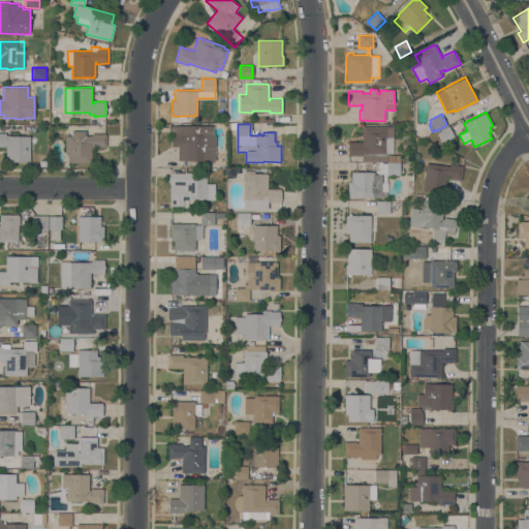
[(213,125),(213,135),(215,135),(215,161),(204,161),(204,160),(178,160),(178,147),(170,147),(170,142),(170,137),(172,137),(172,134),(168,134),(168,125),(213,125)]
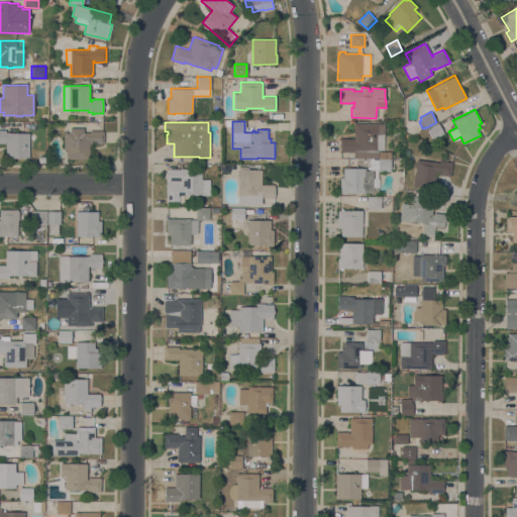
[(378,157),(353,157),(353,151),(340,151),(340,138),(354,138),(354,123),(378,123),(378,134),(384,134),(384,149),(378,149),(378,157)]
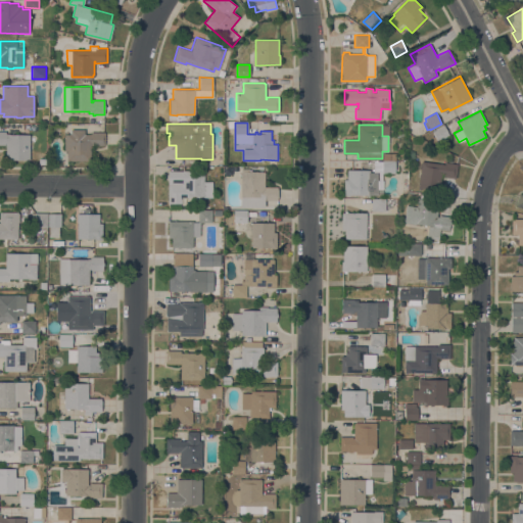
[(443,125),(449,135),(437,141),(432,131),(443,125)]
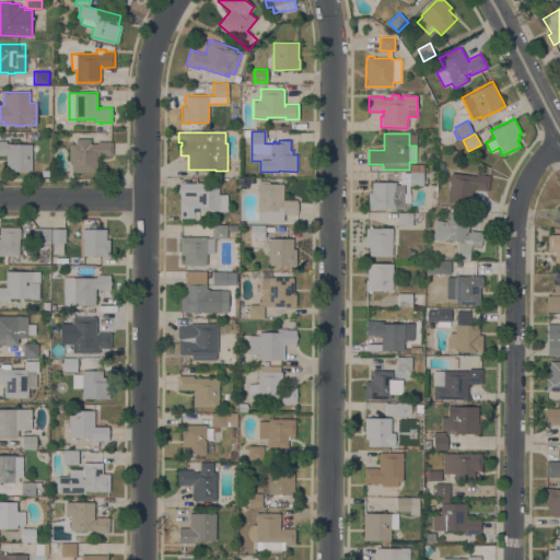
[(91,138),(91,143),(97,143),(97,141),(113,141),(112,155),(97,155),(97,172),(71,172),(71,161),(69,161),(69,143),(76,143),(76,138),(91,138)]
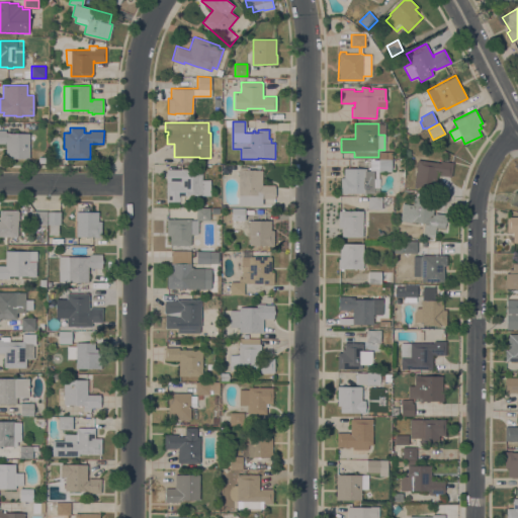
[(29,158),(5,158),(6,143),(0,143),(0,130),(6,130),(6,132),(7,132),(7,133),(29,133),(29,158)]
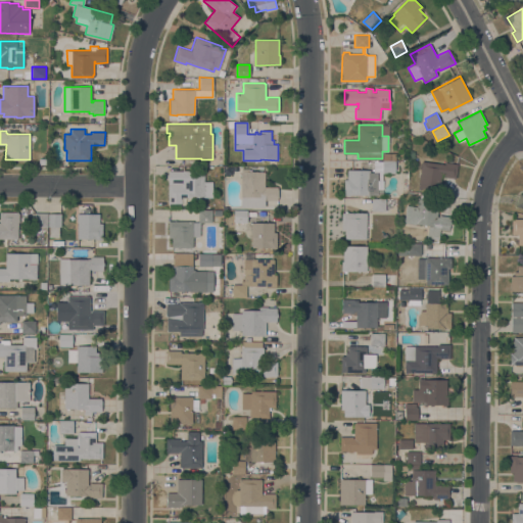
[(444,163),(445,162),(458,163),(456,178),(443,177),(443,175),(441,174),(439,190),(418,187),(422,160),(444,163)]
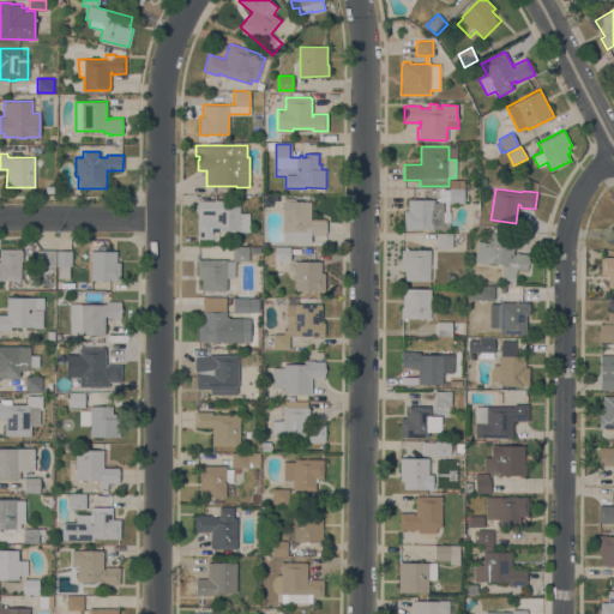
[(463,190),(464,190),(464,203),(449,203),(449,211),(450,211),(450,222),(444,222),(444,229),(411,228),(411,229),(403,229),(404,210),(407,210),(408,199),(434,199),(434,202),(438,202),(439,190),(456,190),(463,190)]
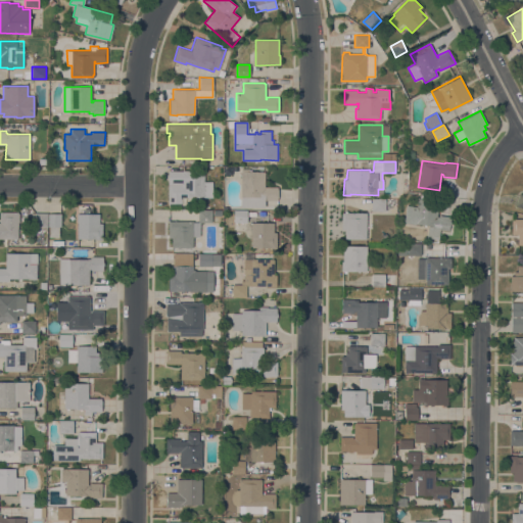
[(265,186),(278,186),(278,198),(278,199),(265,200),(265,207),(241,207),(241,197),(240,197),(240,172),(241,172),(241,169),(249,169),(249,172),(265,172),(265,186)]
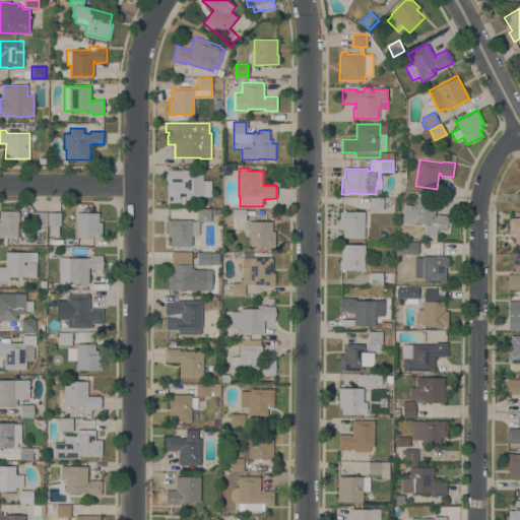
[(202,196),(179,196),(179,197),(181,197),(181,201),(167,201),(167,170),(182,170),(203,170),(203,180),(211,180),(210,196),(202,195),(202,196)]
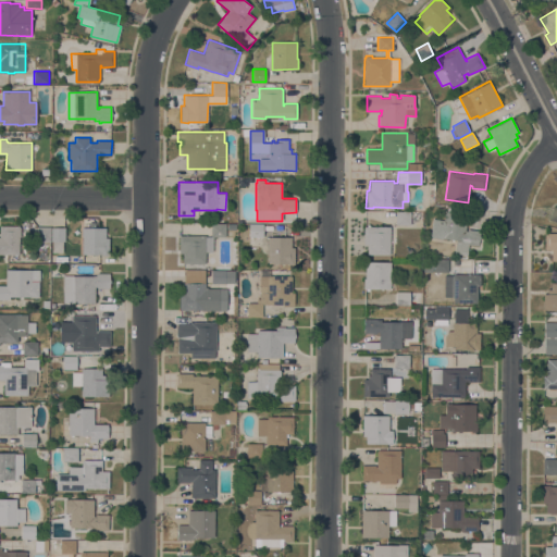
[(556,207),(552,206),(547,219),(556,221),(556,207)]
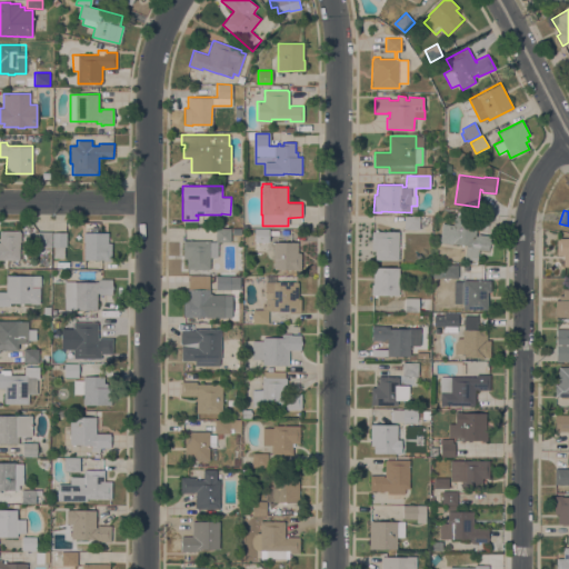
[(452,225),(453,216),(477,218),(476,236),(477,236),(477,233),(490,235),(488,250),(478,249),(477,260),(465,258),(466,245),(451,243),(439,242),(441,223),(452,225)]
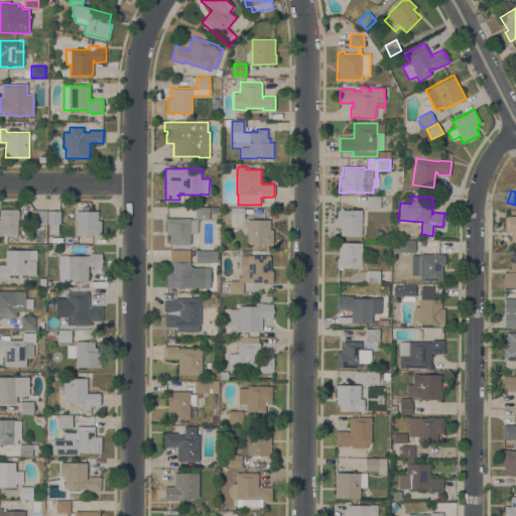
[(380,197),(380,208),(367,208),(367,197),(380,197)]
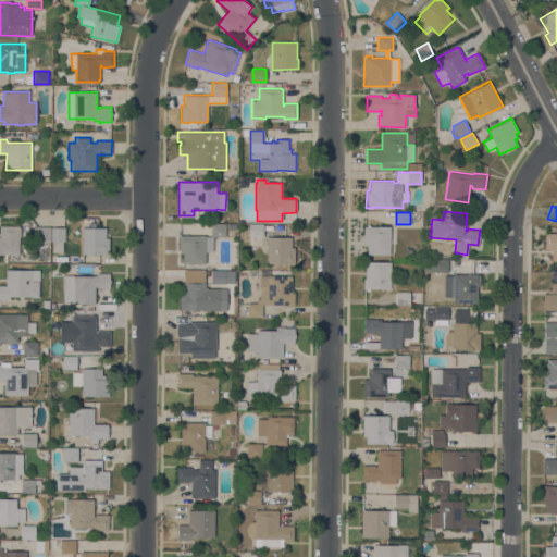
[(225,224),(225,236),(211,236),(211,224),(225,224)]
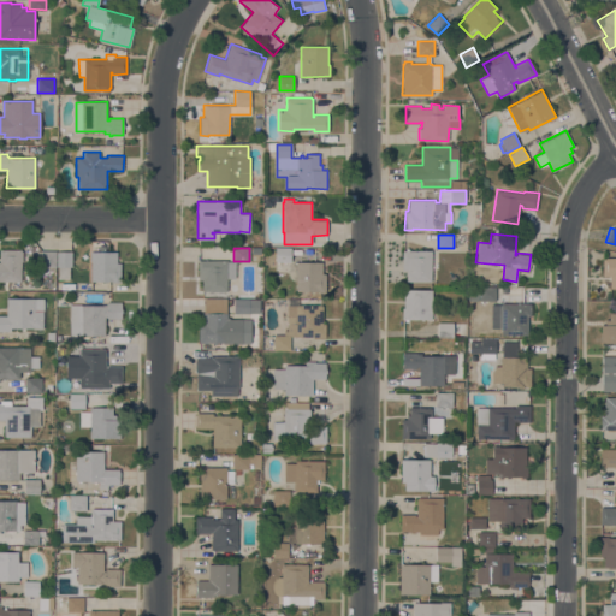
[(326,292),(318,292),(318,291),(296,291),(296,272),(291,272),(291,276),(276,276),(276,248),(291,248),(291,261),(321,261),(321,273),(326,273),(326,292)]
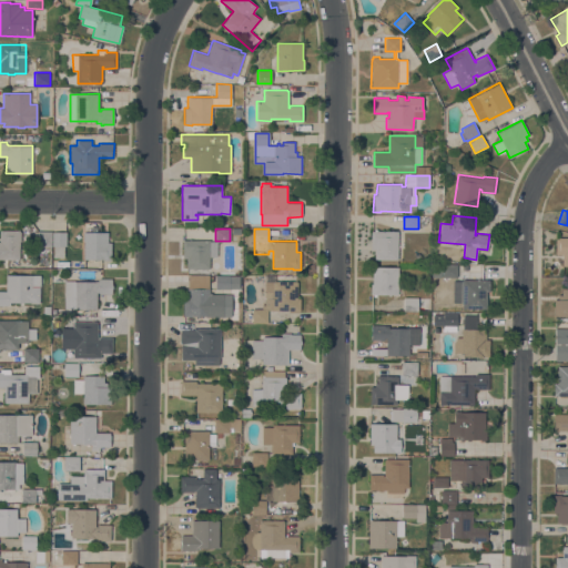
[(374,231),(374,229),(376,229),(376,231),(398,231),(397,260),(375,260),(375,250),(371,250),(371,232),(372,232),(372,231),(374,231)]
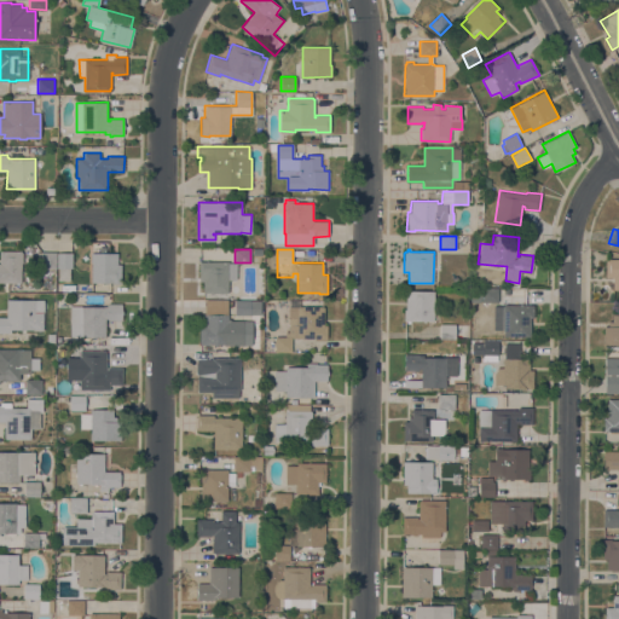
[(0,250),(22,250),(22,264),(21,264),(21,283),(0,283),(0,250)]
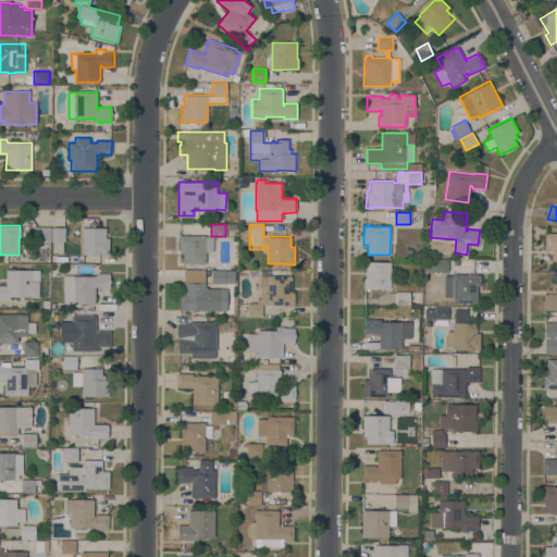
[(50,242),(37,242),(37,226),(50,226),(50,242)]
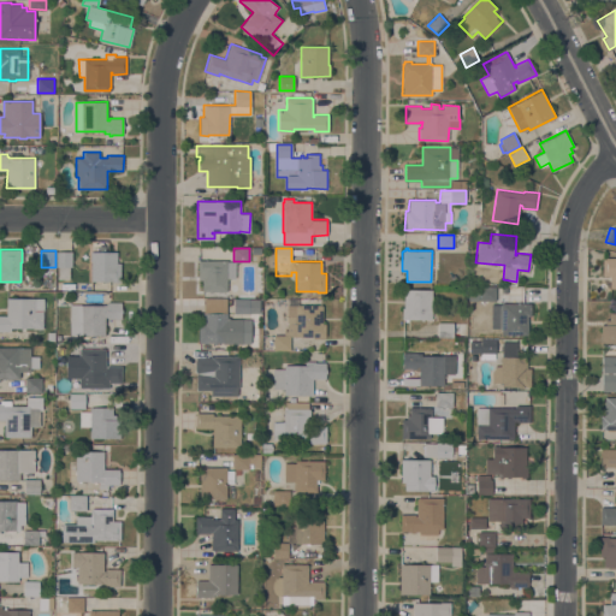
[(71,267),(70,267),(69,279),(58,279),(58,277),(58,267),(57,267),(57,252),(72,252),(71,267)]
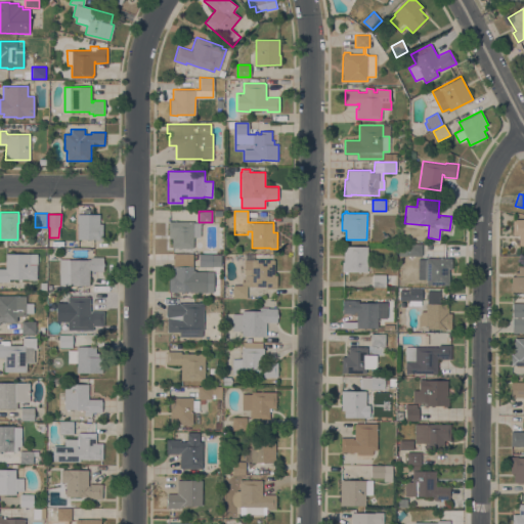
[(99,223),(102,223),(102,239),(95,239),(77,239),(78,222),(77,222),(77,214),(99,214),(99,223)]
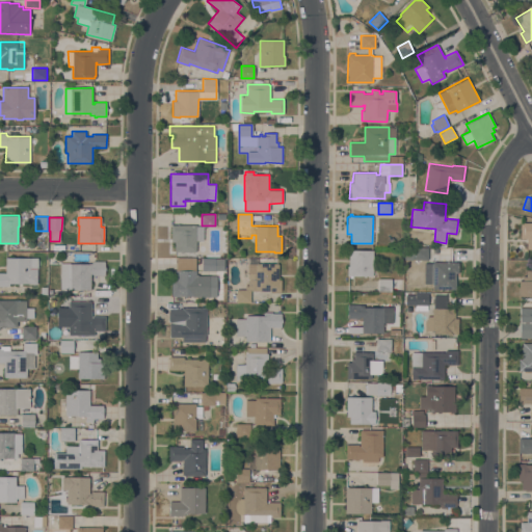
[(531,222),(531,249),(527,249),(527,238),(520,238),(520,222),(531,222)]
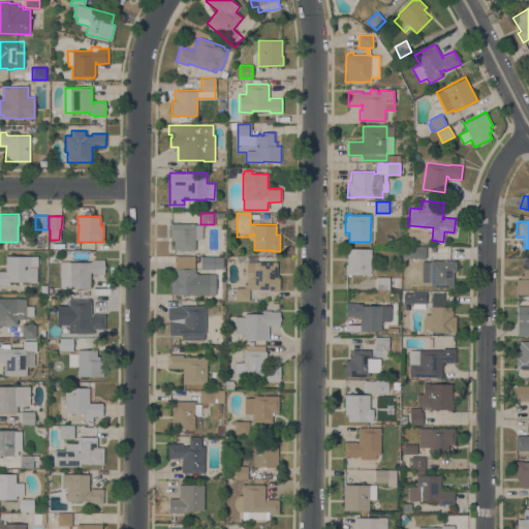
[(195,250),(174,250),(174,241),(170,241),(170,223),(195,223),(195,224),(195,250)]
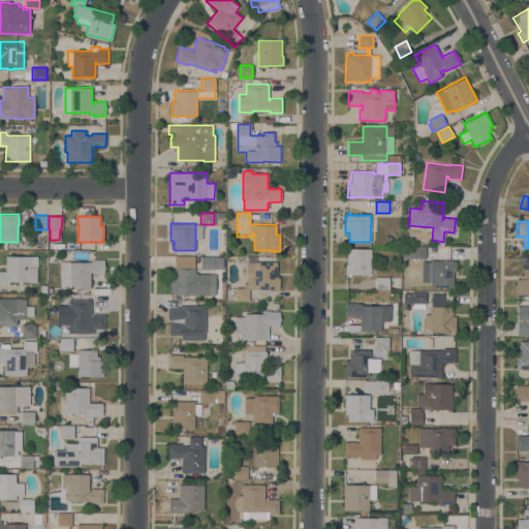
[(411,246),(426,246),(426,258),(411,258),(411,246)]
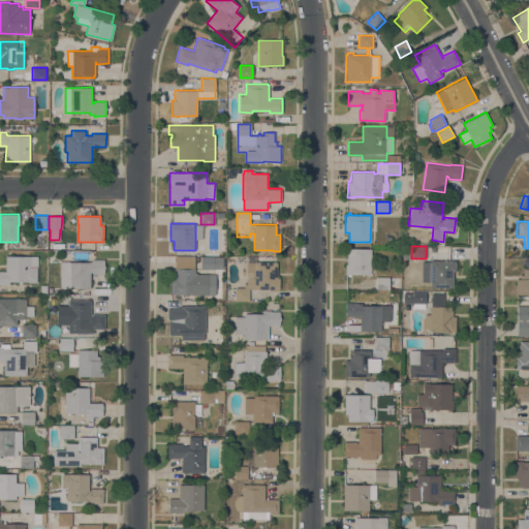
[(371,248),(371,274),(345,274),(345,265),(347,265),(347,248),(371,248)]
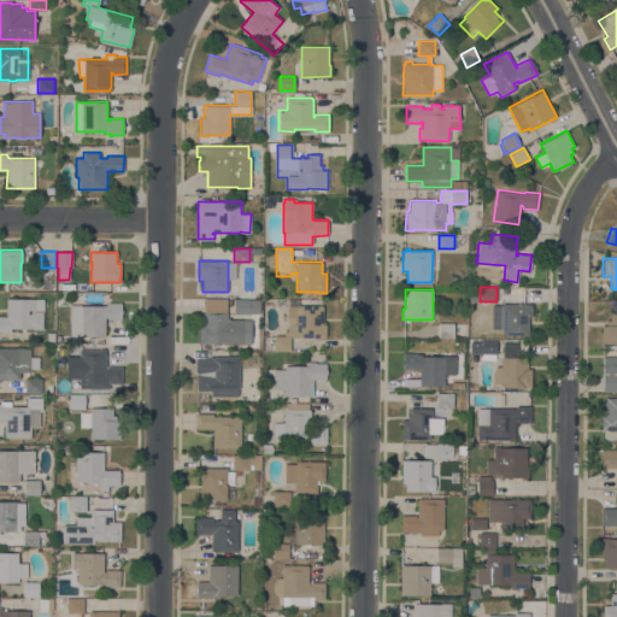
[(43,299),(43,311),(42,329),(33,329),(33,328),(11,328),(11,331),(0,331),(0,316),(6,316),(6,298),(43,299)]
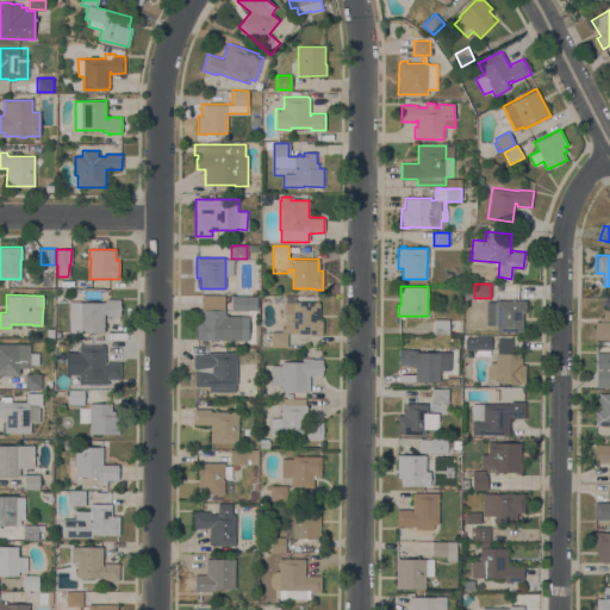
[(231,310),(231,297),(257,297),(257,310),(231,310)]
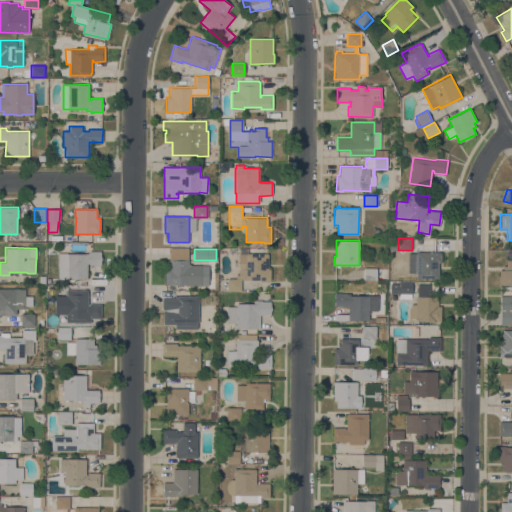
[(58,278),(58,253),(66,253),(85,253),(85,252),(88,252),(88,253),(89,253),(89,251),(101,251),(101,265),(89,265),(89,263),(87,263),(87,278),(66,278),(58,278)]
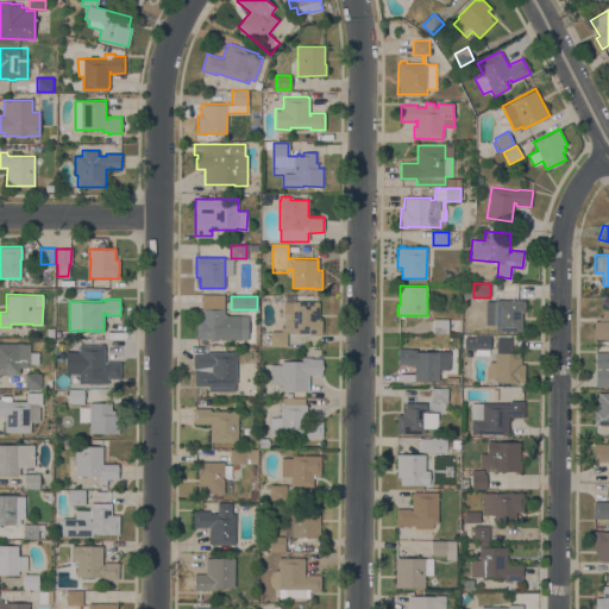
[(525,300),(525,313),(522,313),(522,330),(521,330),(521,331),(496,331),(496,318),(488,318),(488,301),(496,301),(496,300),(525,300)]
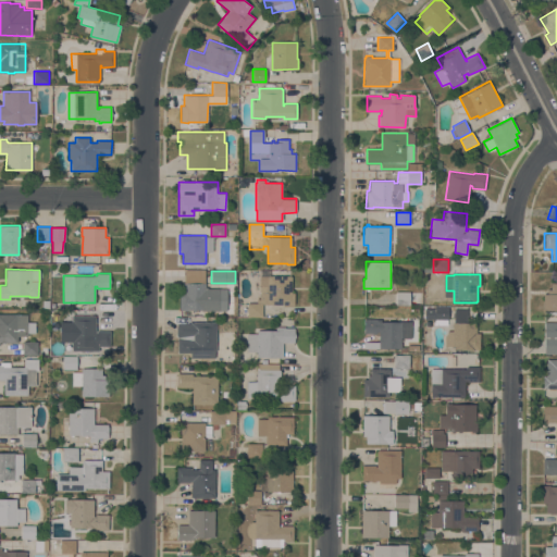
[(291,275),(291,276),(292,276),(292,293),(294,293),(294,305),(294,306),(283,306),(283,305),(282,305),(268,305),(268,304),(262,304),(262,316),(247,316),(247,302),(257,302),(257,298),(260,298),(260,285),(268,285),(268,275),(291,275)]
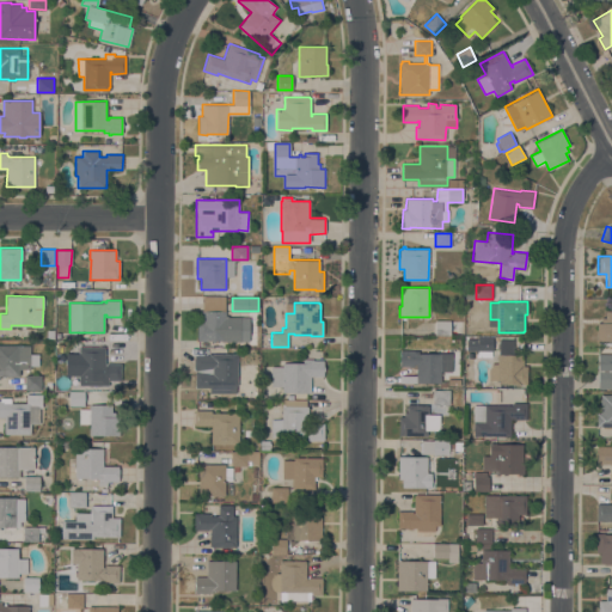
[(226,311),(226,314),(228,314),(228,317),(240,317),(249,317),(249,341),(224,341),(224,340),(206,340),(206,341),(197,341),(197,322),(201,322),(201,311),(226,311)]
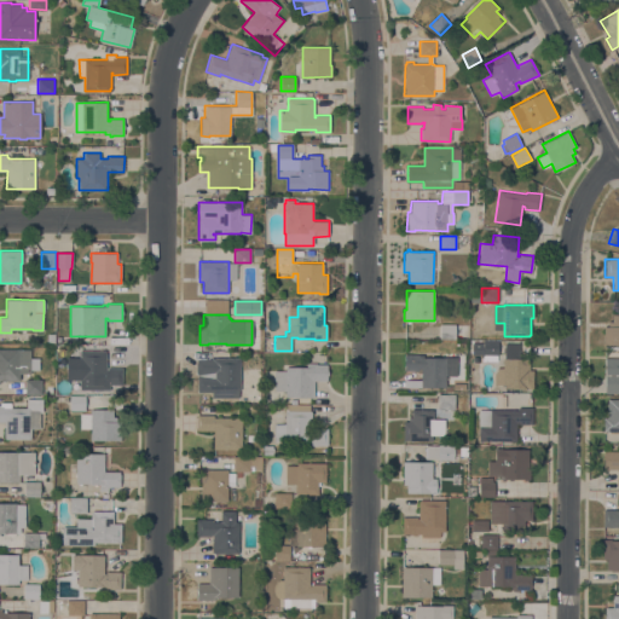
[(618,314),(618,345),(603,345),(605,327),(608,327),(608,320),(612,320),(612,314),(618,314)]
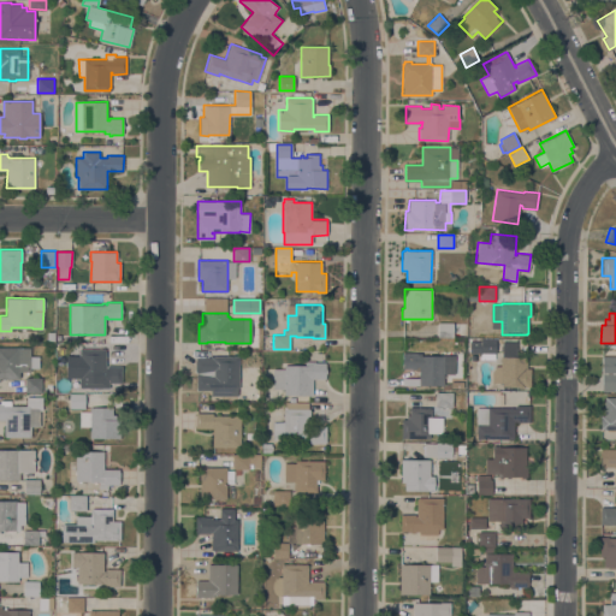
[(452,341),(438,341),(438,337),(438,323),(452,323),(452,341)]
